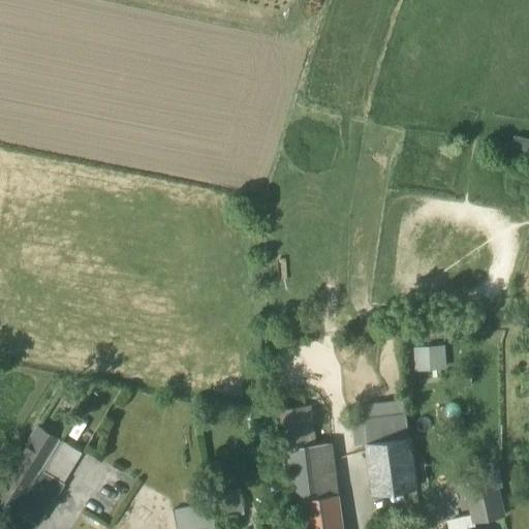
[(444,346),(412,348),(414,371),(445,369),(444,346)]
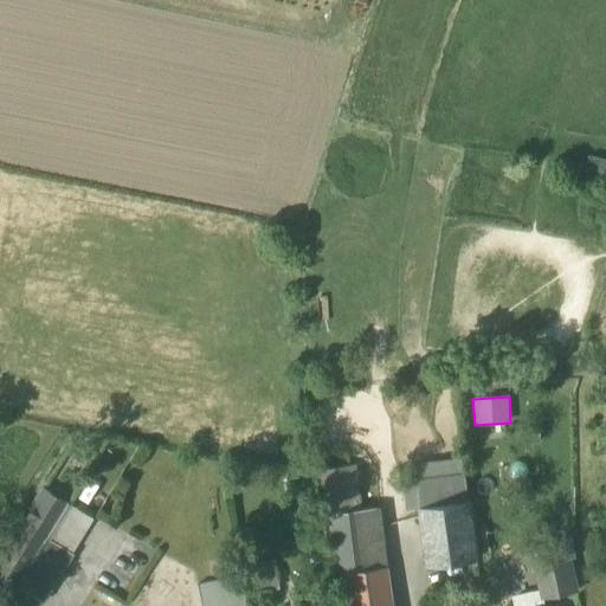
[(416,476),(464,470),(463,458),(414,464),(416,476)]
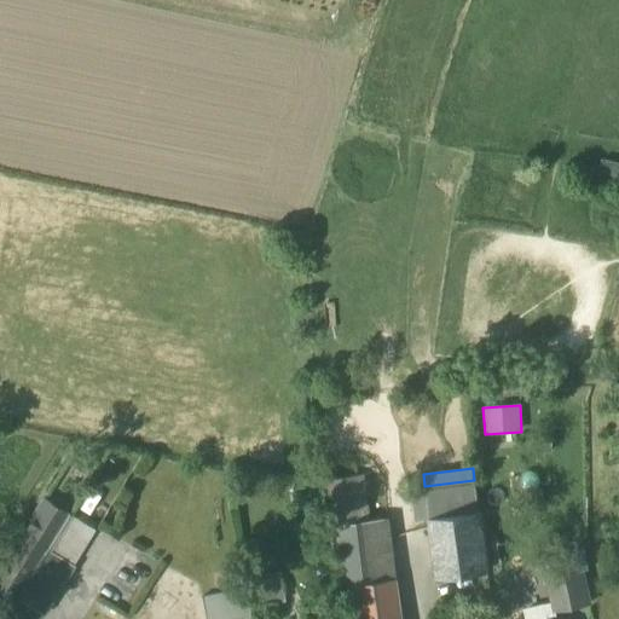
[(414,520),(428,519),(424,486),(423,474),(422,469),(408,472),(414,520)]
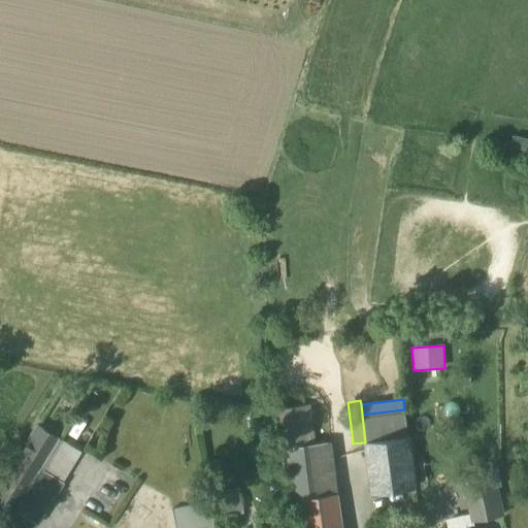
[(297,436),(286,438),(287,449),(317,444),(310,404),(282,408),(283,422),(295,420),(297,436)]
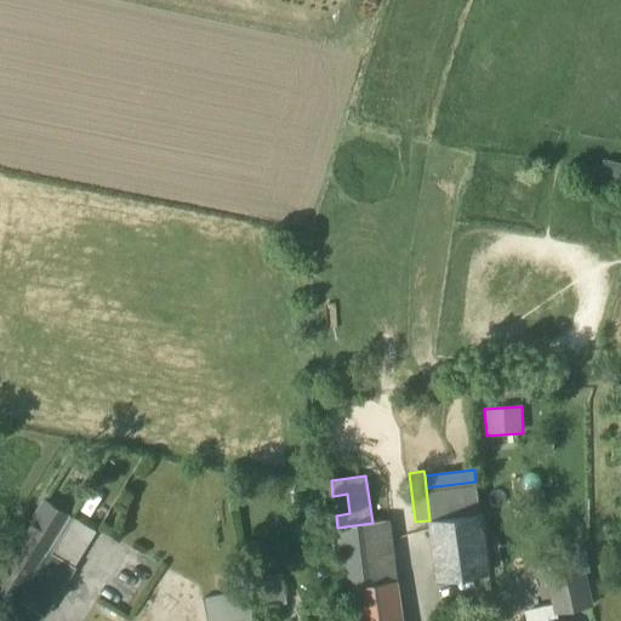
[(426,488),(429,520),(479,513),(476,482),(426,488)]
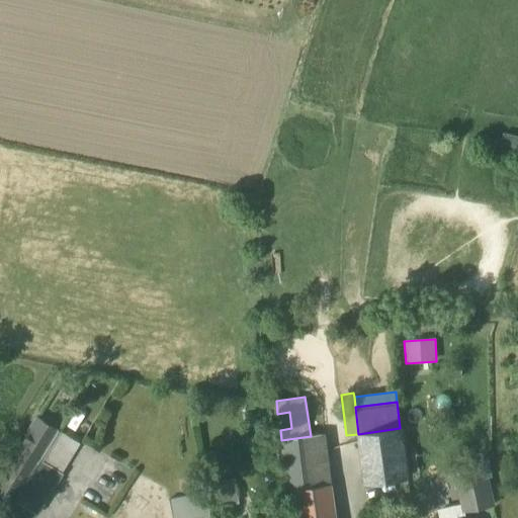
[(291,428),(289,412),(277,414),(280,430),(291,428)]
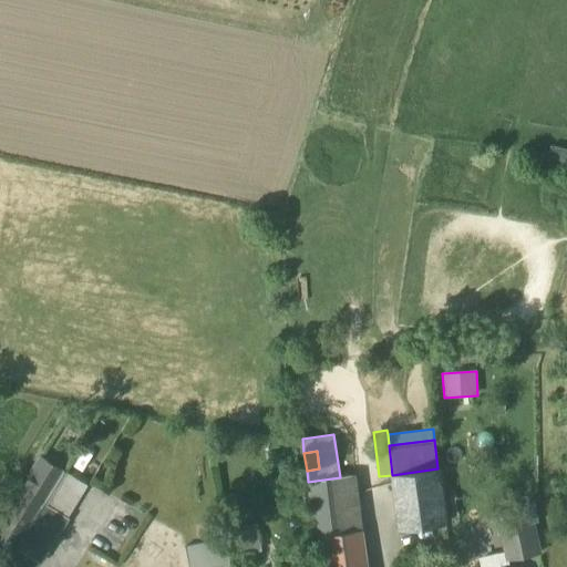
[(42,457),(31,474),(53,487),(54,488),(64,471),(42,457)]
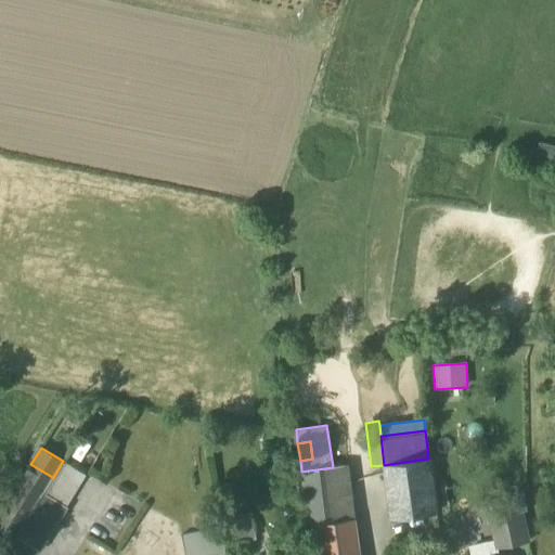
[(436,513),(428,459),(384,465),(391,518),(436,513)]
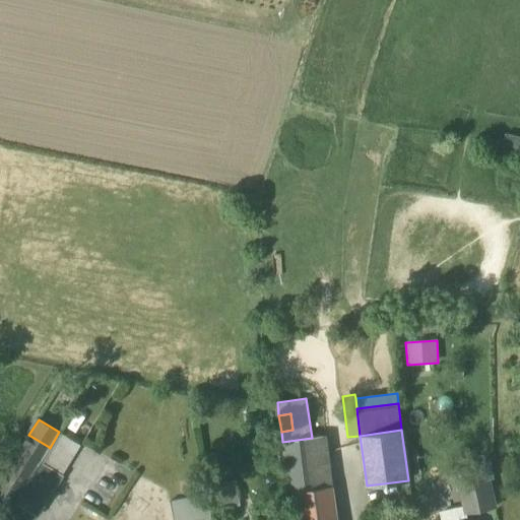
[(61,434),(44,463),(63,475),(80,445),(61,434)]
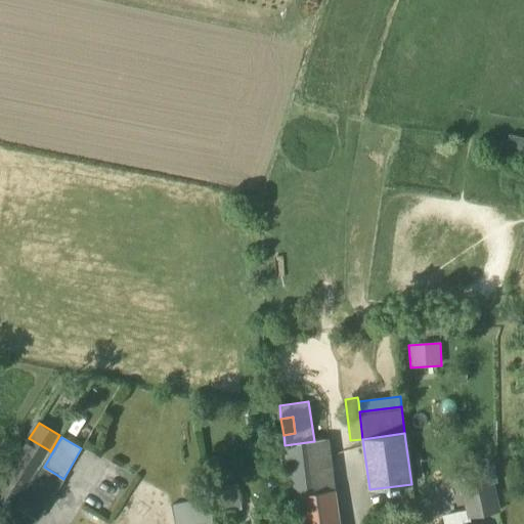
[(41,466),(49,450),(29,438),(19,452),(25,455),(41,466)]
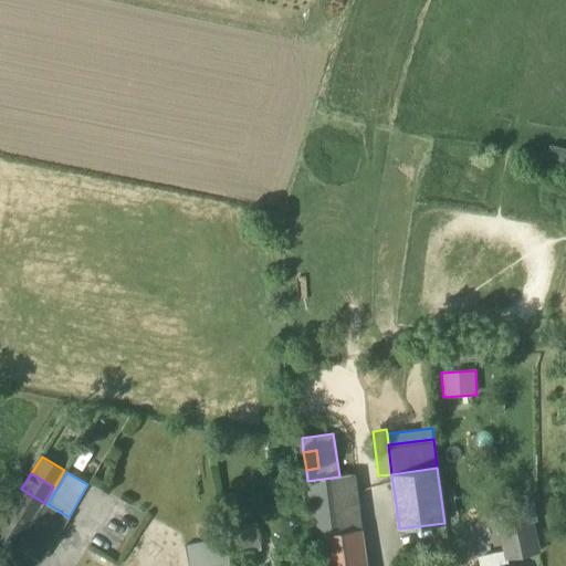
[(305,481),(306,488),(332,483),(333,495),(344,494),(349,531),(358,528),(363,528),(354,474),(339,477),(307,481),(305,481)]
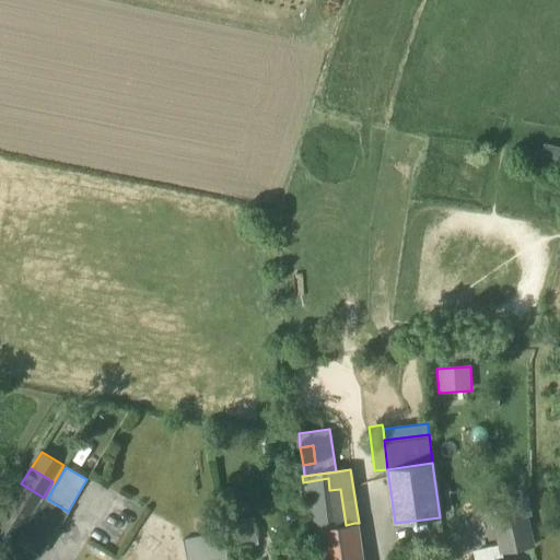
[(340,489),(329,490),(328,478),(303,482),(310,529),(312,529),(319,528),(346,525),(340,489)]
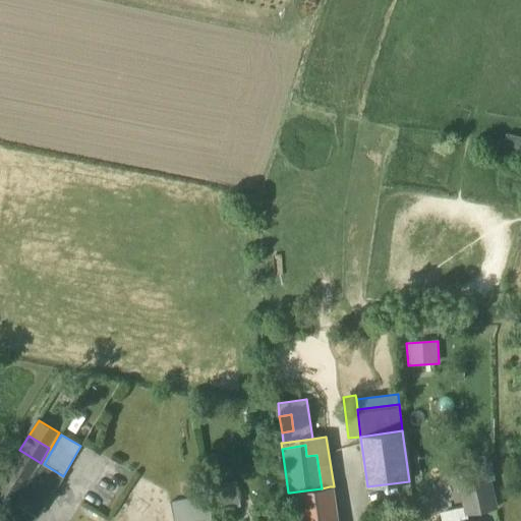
[(19,450),(3,476),(8,479),(24,453),(19,450)]
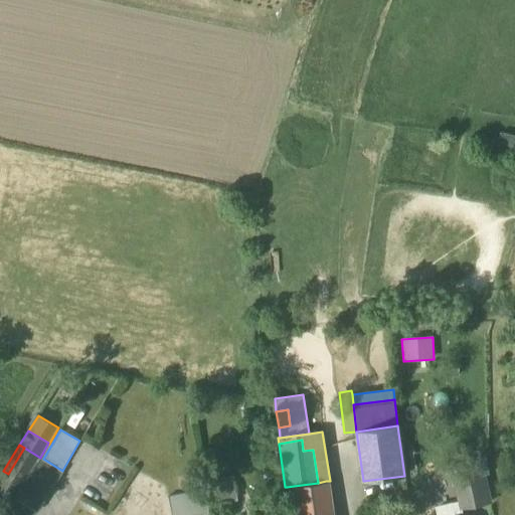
[(21,487),(40,458),(24,448),(8,474),(3,471),(0,474),(0,489),(14,498),(21,487)]
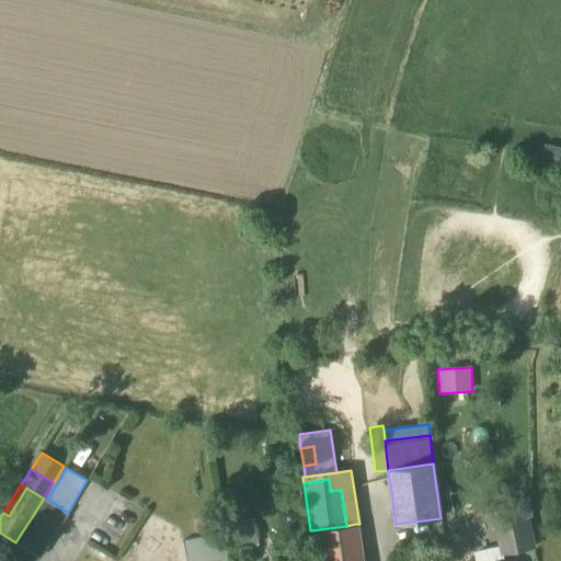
[(47,546),(68,513),(47,500),(44,497),(23,531),(47,546)]
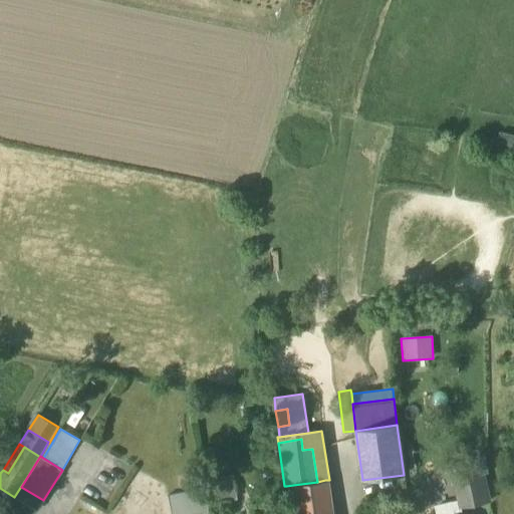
[(450,463),(454,481),(482,475),(488,474),(484,456),(450,463)]
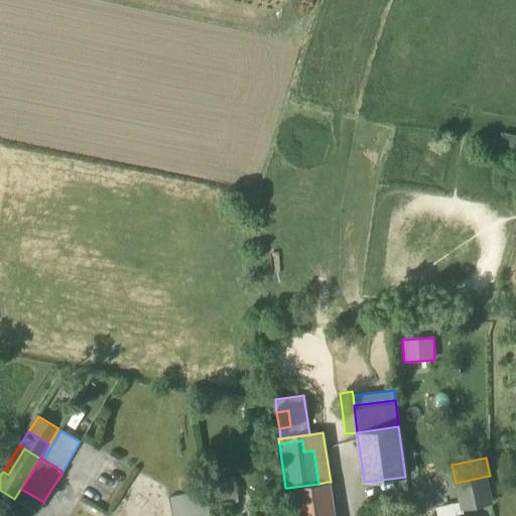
[(461,503),(462,510),(491,504),(484,477),(456,483),(461,503)]
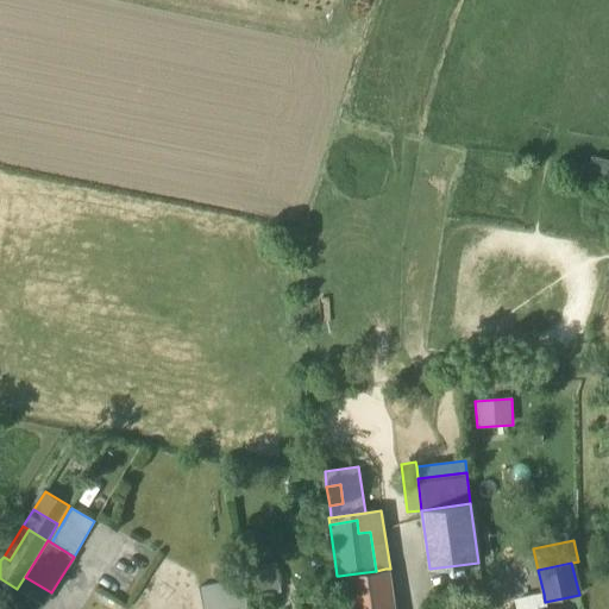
[(251,581),(276,576),(274,564),(249,567),(251,581)]
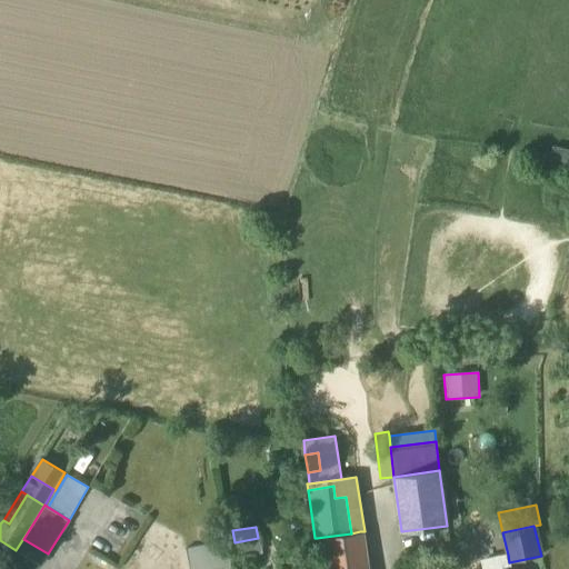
[(351,533),(325,537),(328,561),(329,568),(366,568),(360,531),(351,533)]
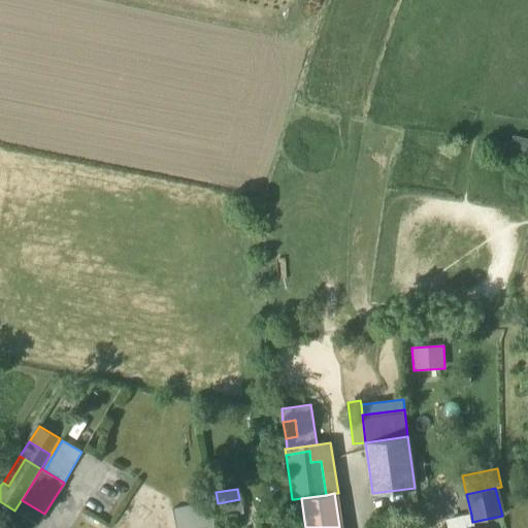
[(301,521),(304,521),(301,498),(294,499),(297,515),(300,514),(301,521)]
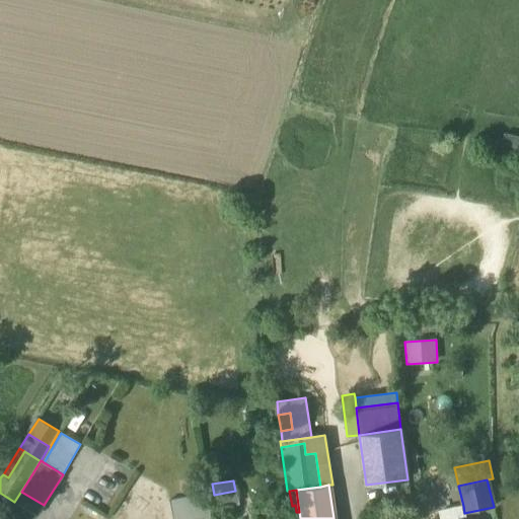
[(14,502),(36,516),(44,505),(21,492),(21,491),(14,502)]
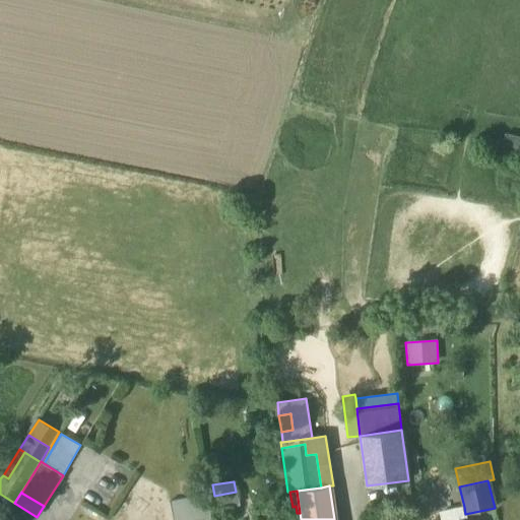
[(214,496),(217,512),(239,509),(236,492),(214,496)]
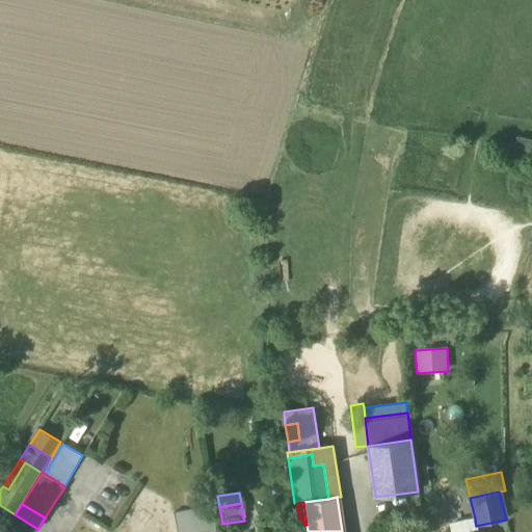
[(173,512),(176,531),(211,531),(215,531),(210,505),(173,512)]
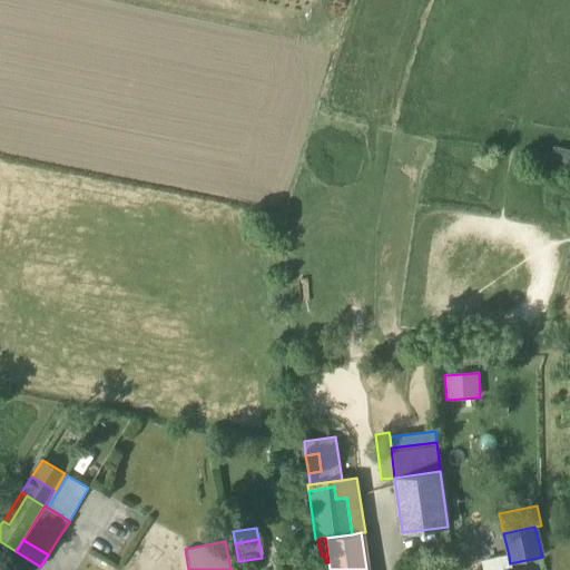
[(482,569),(511,569),(510,563),(509,556),(501,557),(501,559),(482,563),(482,569)]
